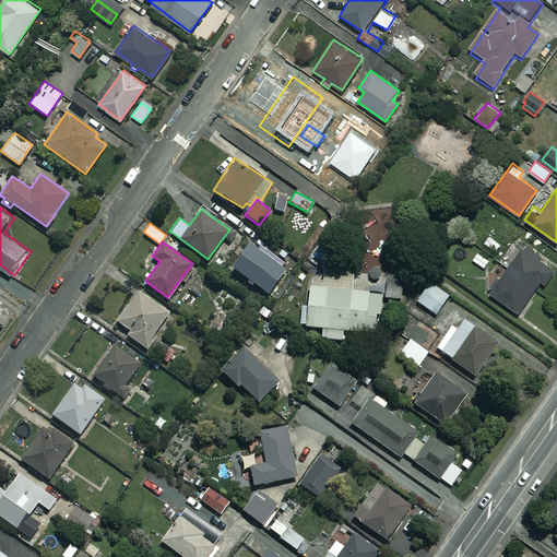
[(285,269),(249,244),(233,268),(268,293),(285,269)]
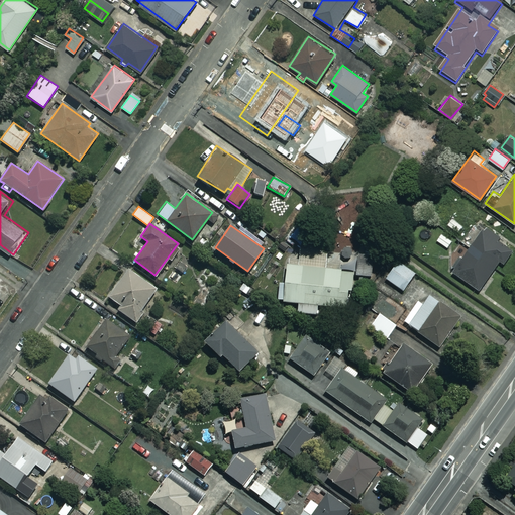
[(512,248),(485,227),(452,269),(480,290),(512,248)]
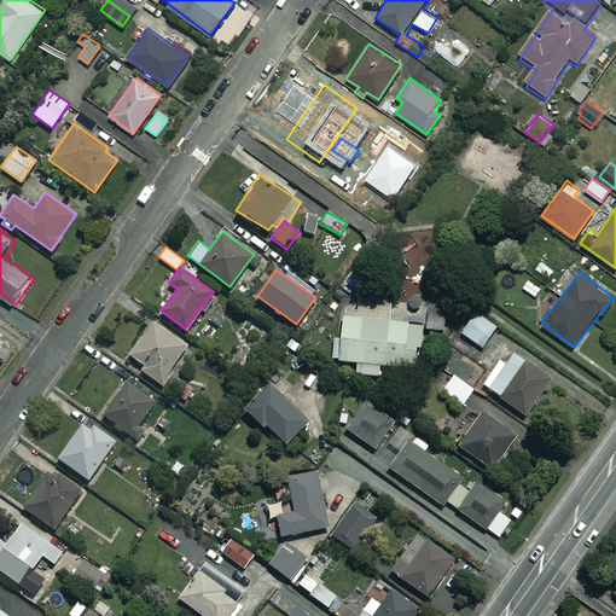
[(331,356),(337,358),(337,361),(356,364),(355,372),(378,375),(379,364),(416,367),(420,324),(394,320),(395,302),(358,297),(356,313),(343,312),(340,337),(333,337),(331,356)]
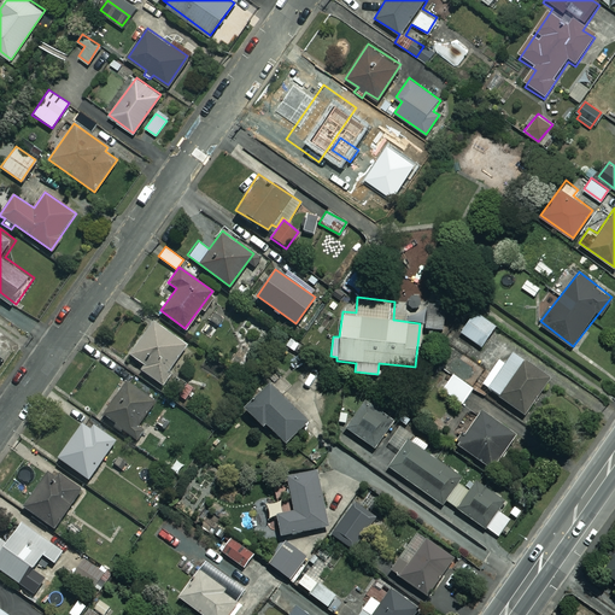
[(445,305),(427,304),(425,327),(443,328),(445,305)]
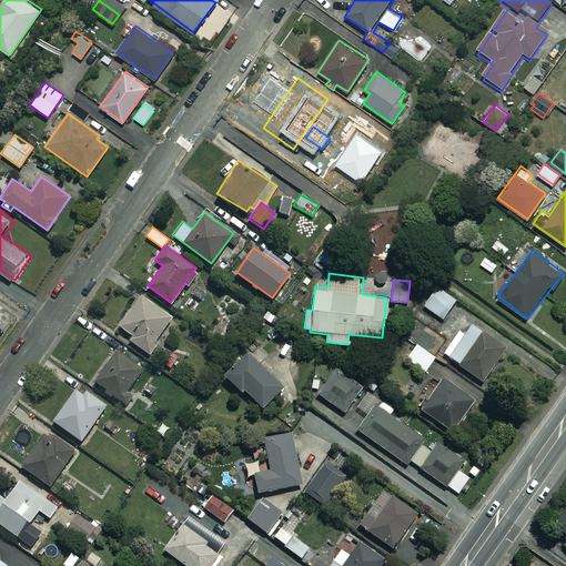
[(198,283),(190,292),(201,300),(208,291),(198,283)]
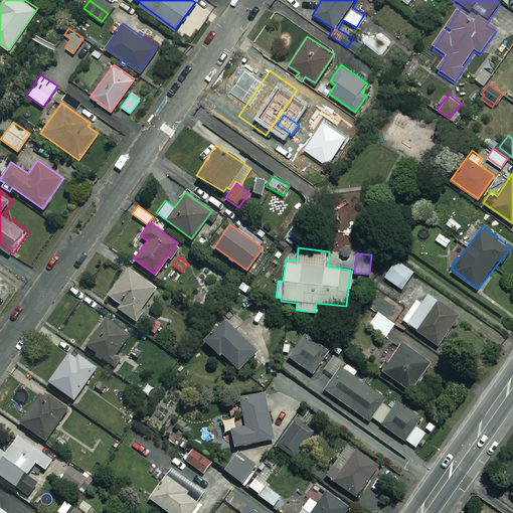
[(410,271),(394,259),(381,276),(398,288),(410,271)]
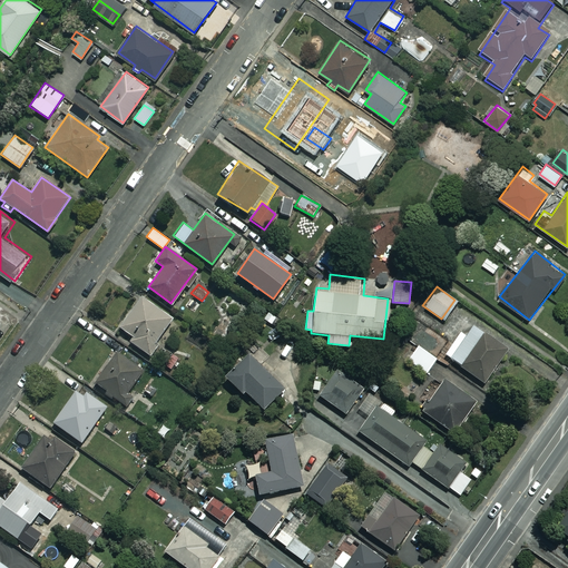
[(172,317),(140,296),(119,327),(133,336),(129,341),(147,353),(172,317)]
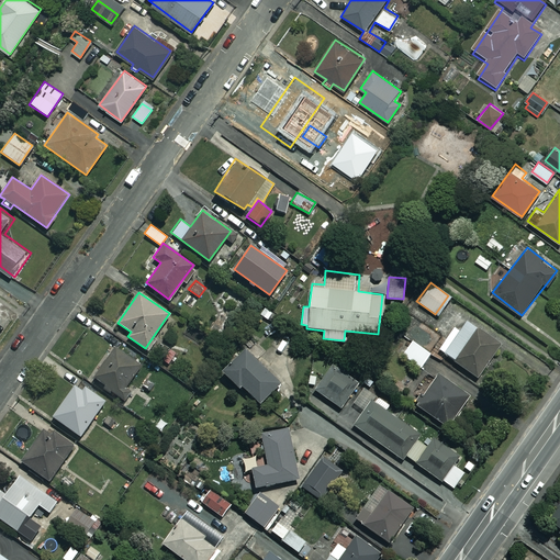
[(499,344),(467,320),(459,331),(450,324),(434,346),(476,376),(499,344)]
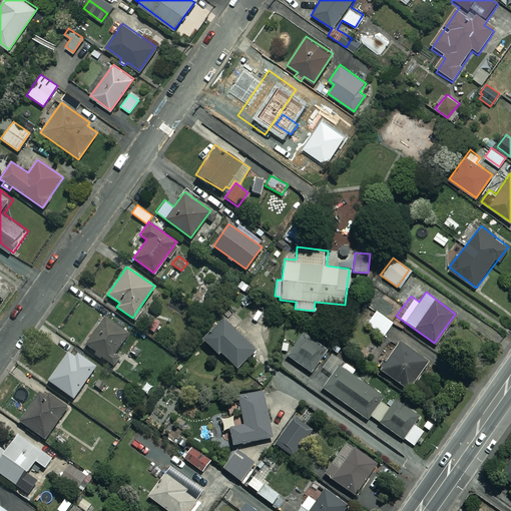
[(392,322),(376,310),(367,323),(383,335),(392,322)]
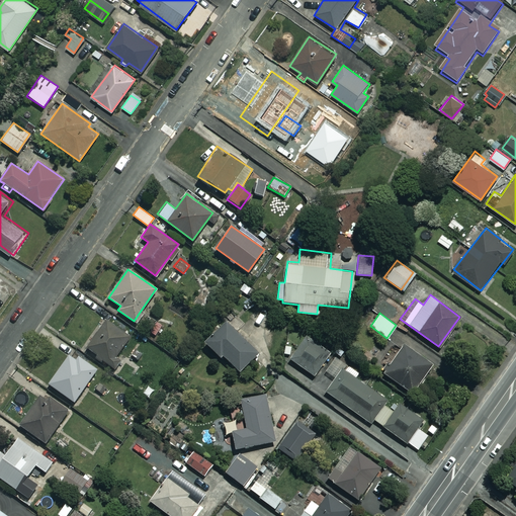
[(131,334),(106,317),(85,347),(113,367),(121,355),(117,352),(131,334)]
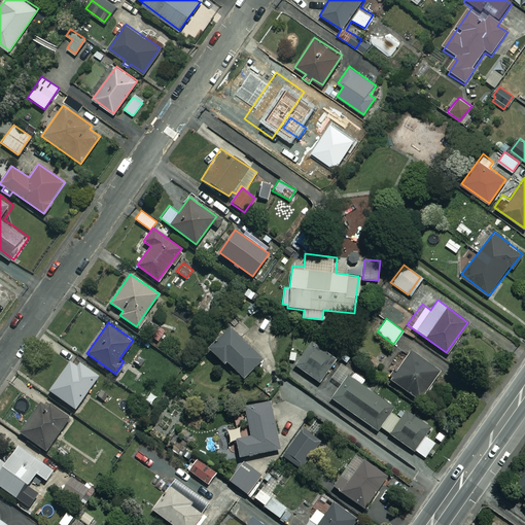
[(263,358),(229,326),(208,348),(224,363),(226,361),(243,378),(263,358)]
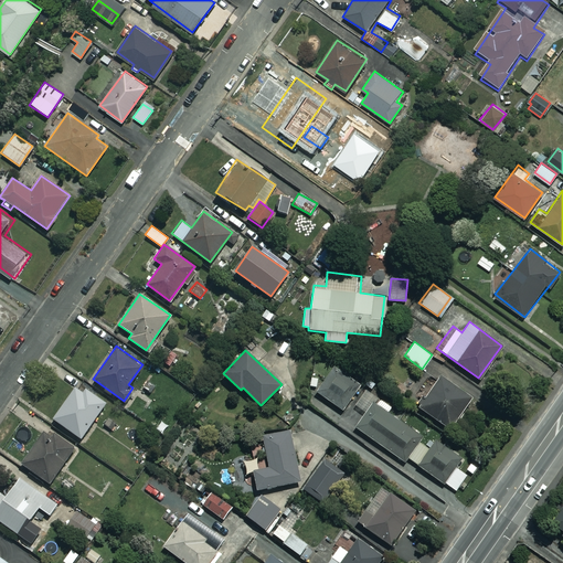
[(359,383),(333,365),(316,392),(341,409),(359,383)]
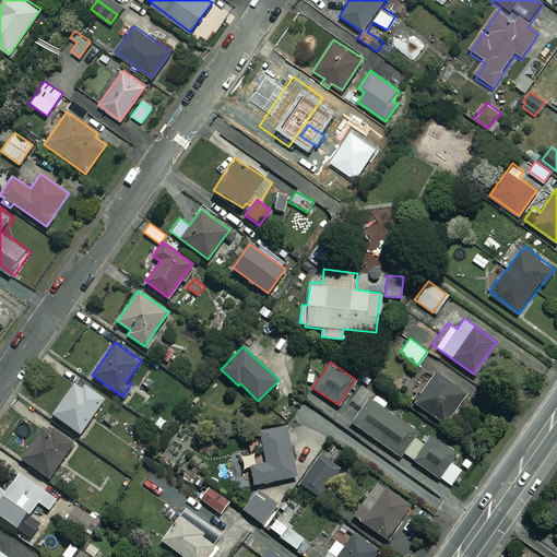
[(465,392),(437,371),(414,403),(443,424),(465,392)]
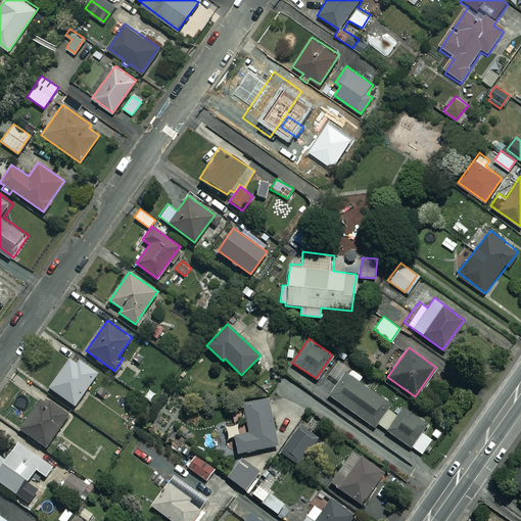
[(97,372),(73,353),(48,386),(73,405),(97,372)]
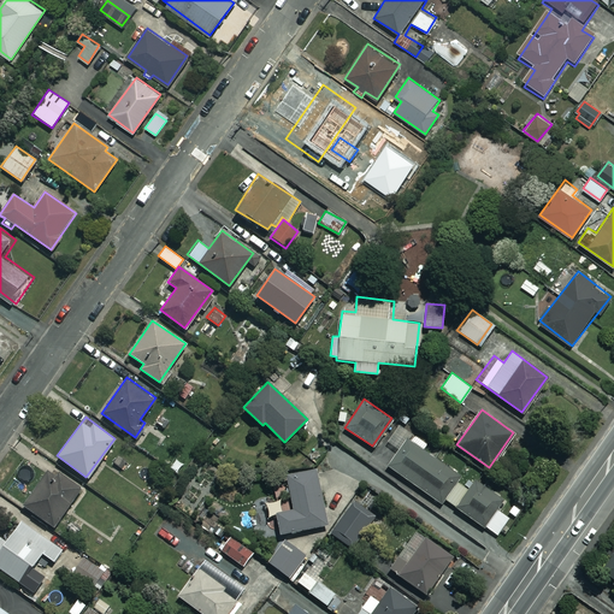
[(443,499),(455,480),(459,474),(423,449),(427,442),(399,421),(385,440),(397,449),(387,465),(440,503),(443,499)]
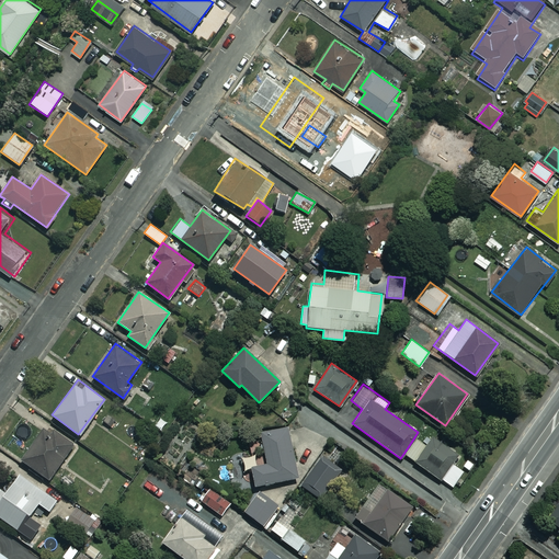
[(72,443),(47,424),(21,459),(47,478),(72,443)]
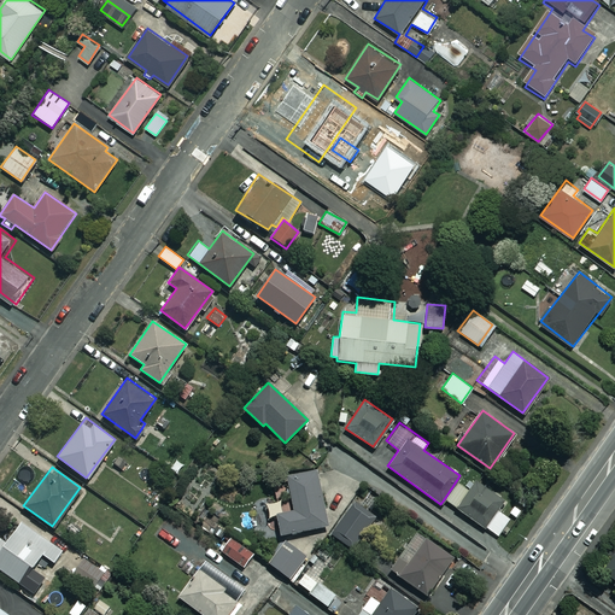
[(326,526),(315,469),(286,475),(293,510),(275,514),(280,534),(326,526)]
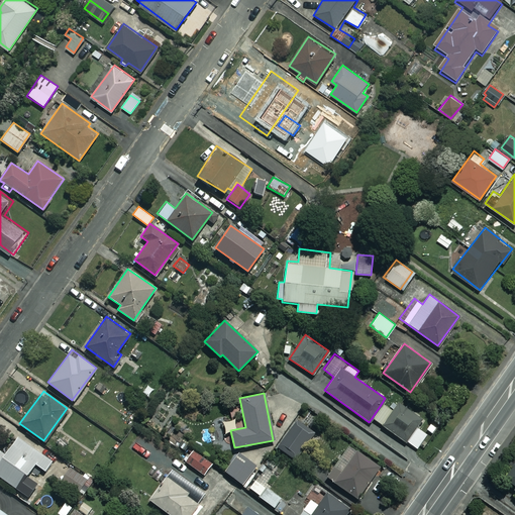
[(382,403),(372,418),(415,448),(426,434),(416,427),(422,419),(399,402),(393,410),(382,403)]
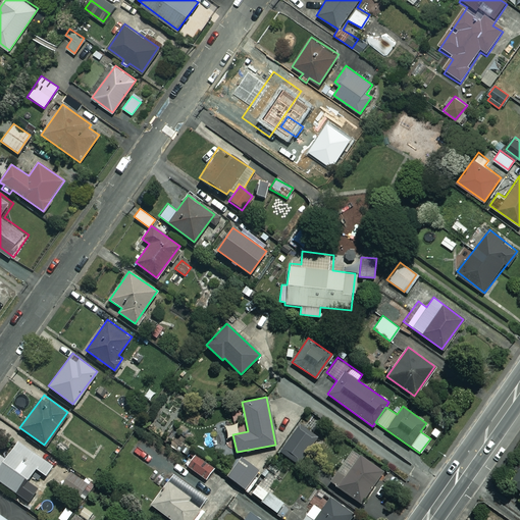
[(313,440),(297,427),(279,450),(297,462),(313,440)]
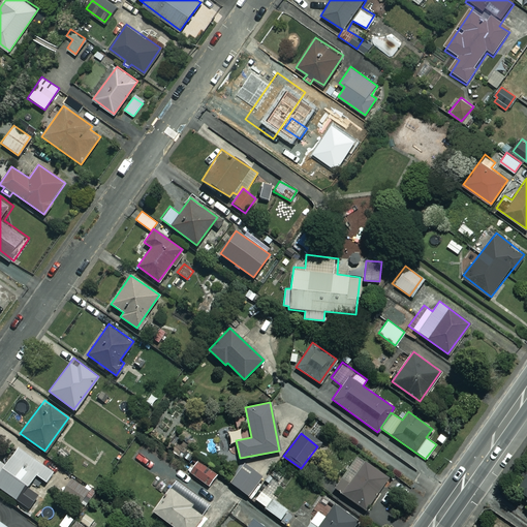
[(54,469),(19,445),(5,465),(0,461),(0,487),(18,500),(35,474),(45,482),(54,469)]
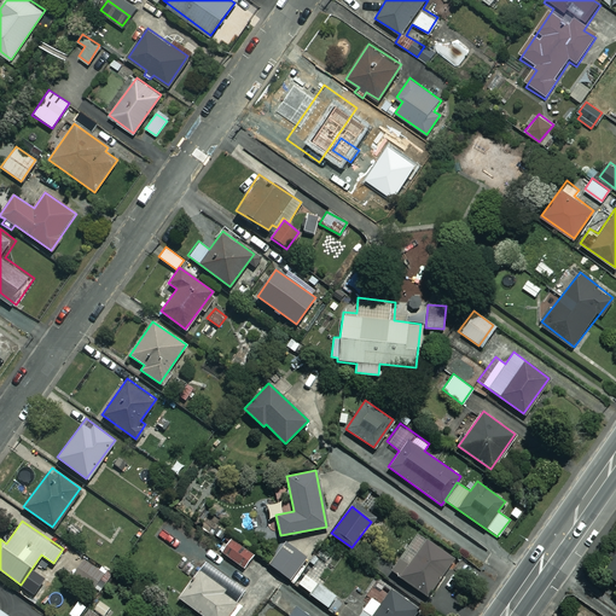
[(453,557),(416,532),(389,570),(426,596),(453,557)]
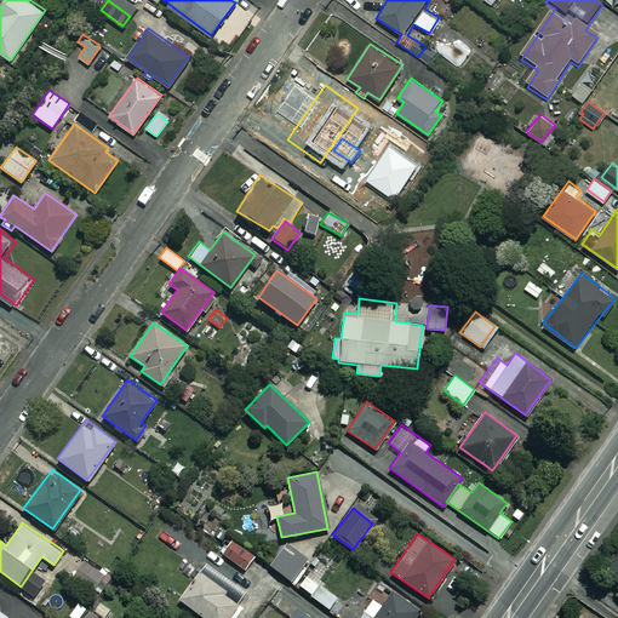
[(252,554),(232,539),(222,554),(242,568),(252,554)]
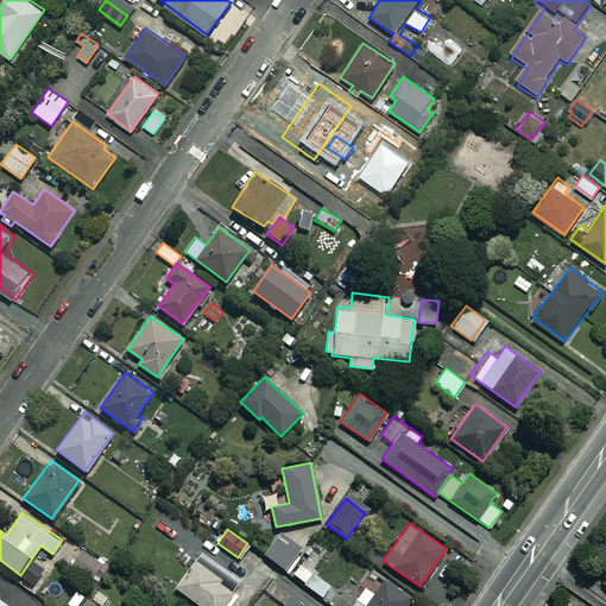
[(298,548),(277,532),(263,553),(284,568),(298,548)]
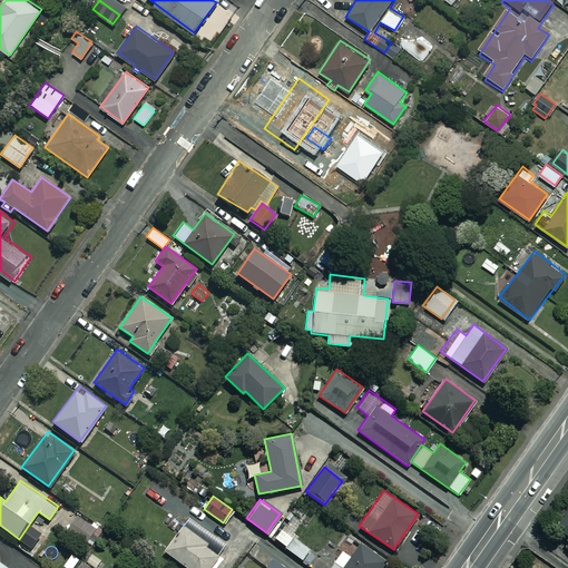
[(567,501),(552,525),(567,535),(567,536),(561,547),(567,550),(567,501)]
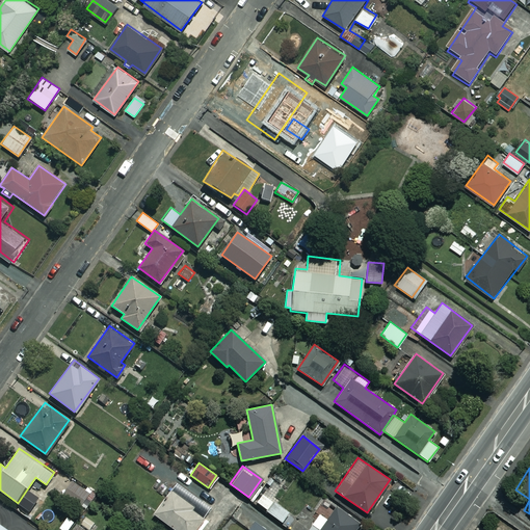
[(94,494),(59,473),(50,488),(84,509),(94,494)]
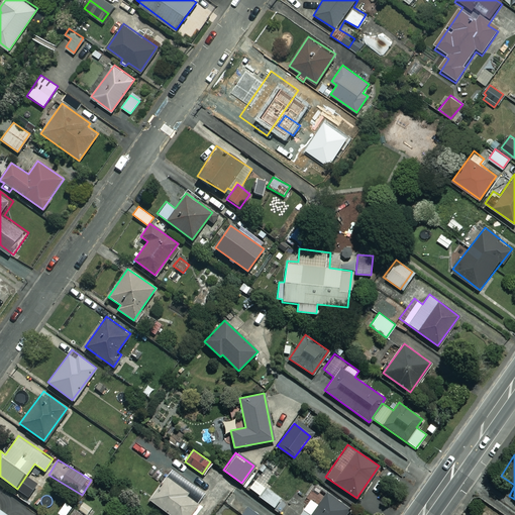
[(266,480),(258,474),(247,488),(274,507),(281,497),(263,485),(266,480)]
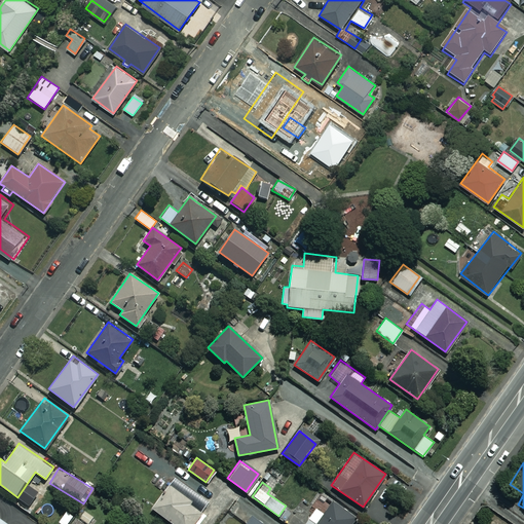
[(188,502),(190,500),(169,484),(151,508),(173,523),(192,523),(201,513),(188,502)]
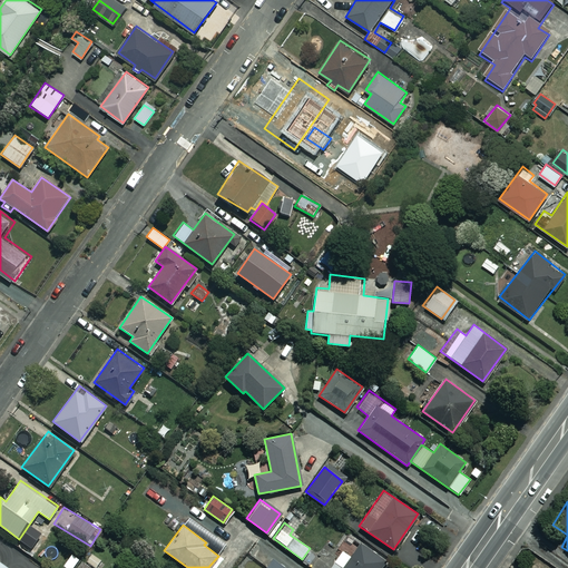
[(379,567),(384,560),(361,542),(350,557),(343,551),(330,567),(379,567)]
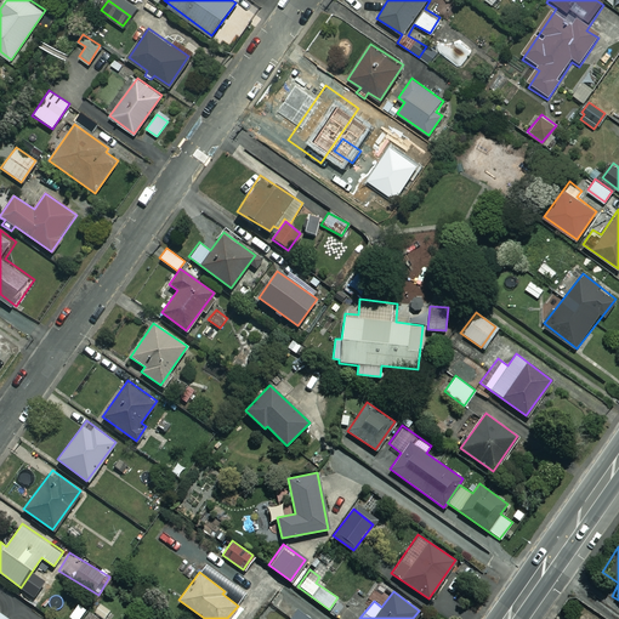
[(111,609),(98,600),(91,609),(103,618),(111,609)]
